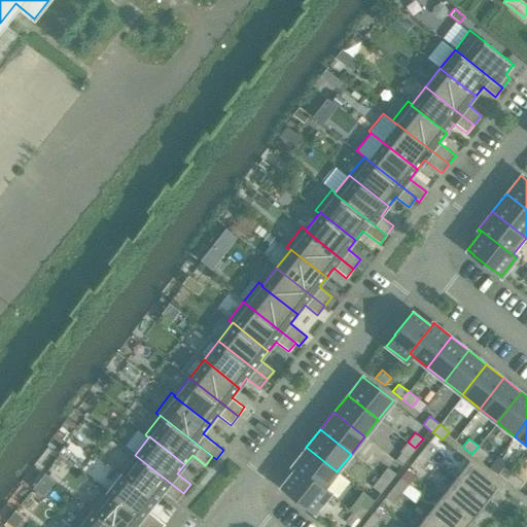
[(408,442),(399,452),(408,458),(415,448),(408,442)]
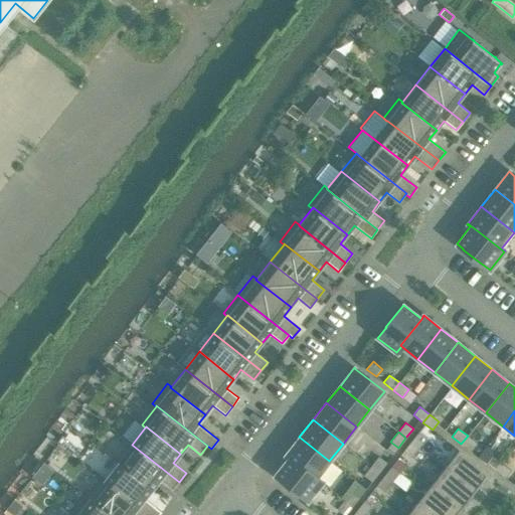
[(417,433),(410,442),(418,449),(425,439),(417,433)]
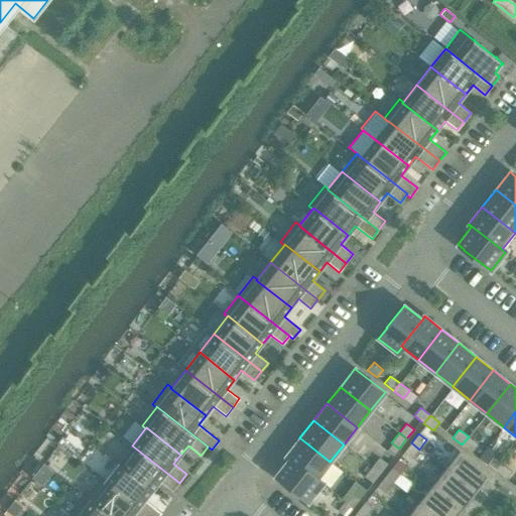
[(469,436),(462,444),(472,453),(478,444),(469,436)]
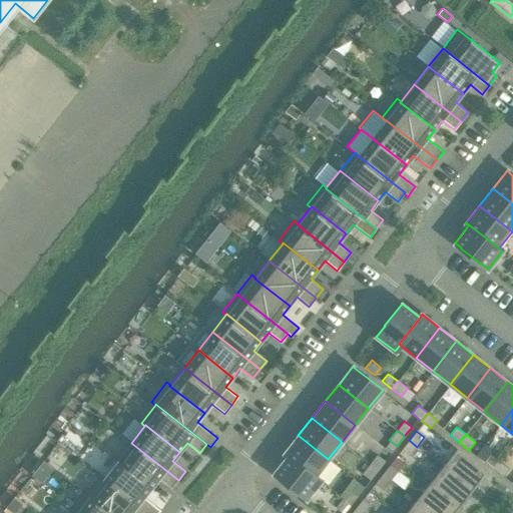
[(298,435),(284,453),(287,456),(288,455),(315,476),(316,475),(328,459),(298,435)]
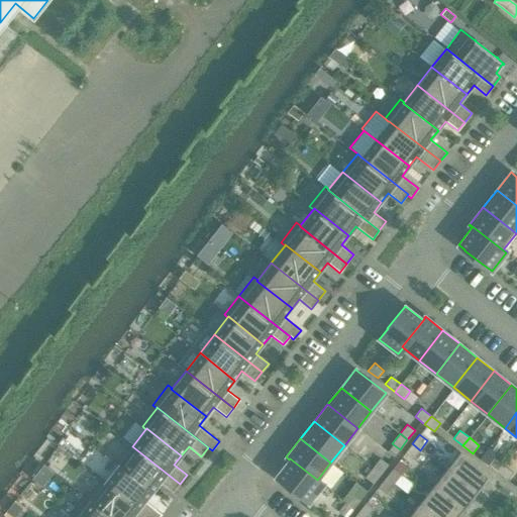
[(412,443),(405,453),(413,459),(420,450),(412,443)]
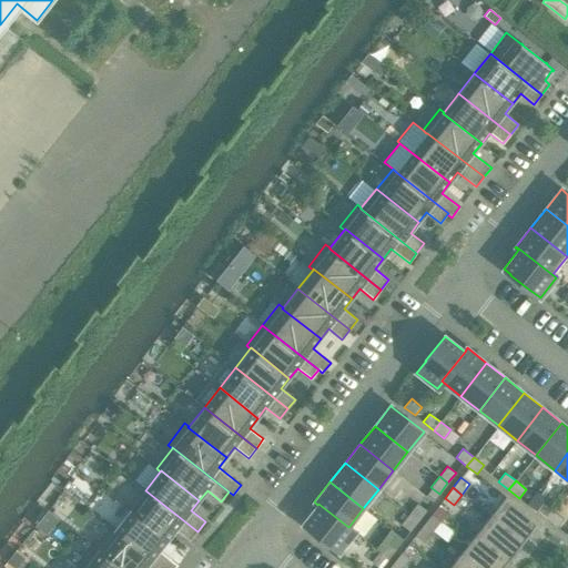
[(145,490),(130,510),(168,540),(175,530),(190,541),(198,531),(145,490)]
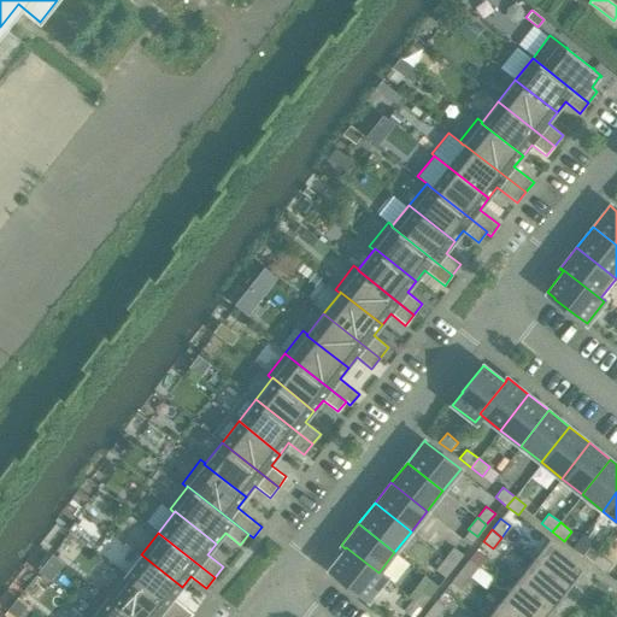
[(548,540),(532,562),(568,589),(585,568),(548,540)]
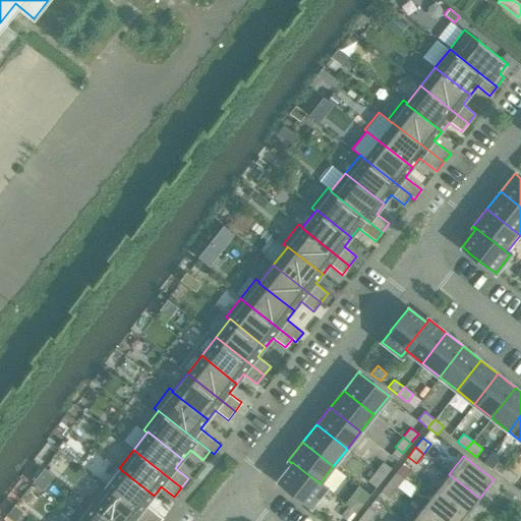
[(498,461),(491,469),(501,476),(508,468),(498,461)]
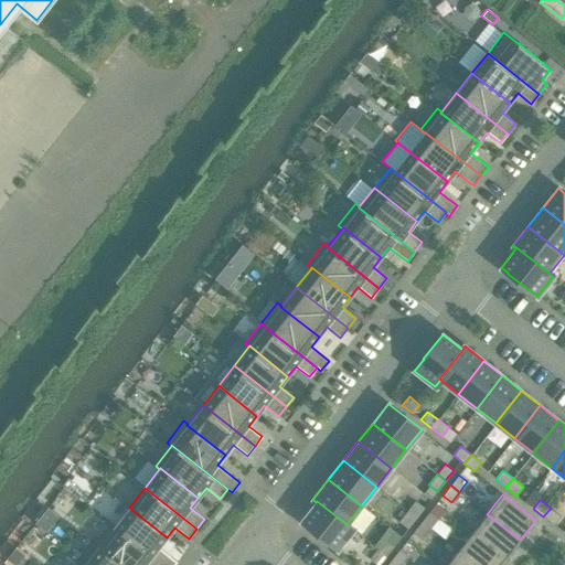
[(316,502),(301,520),(309,526),(308,526),(327,541),(328,541),(338,548),(354,529),(348,523),(347,524),(317,501),(316,502)]
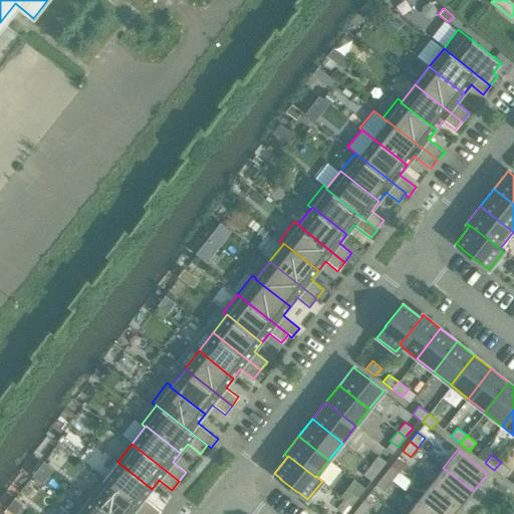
[(377,456),(370,465),(378,471),(386,462),(377,456)]
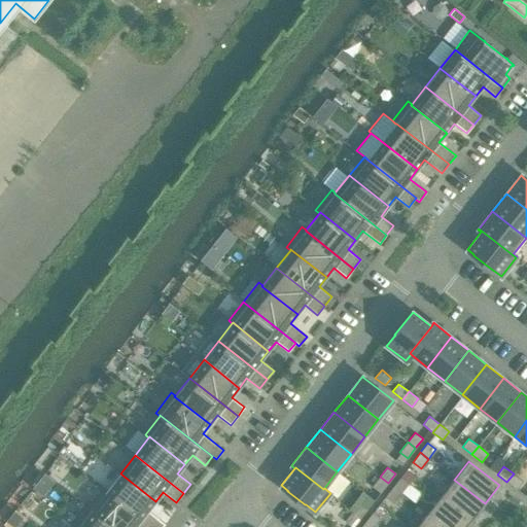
[(106,491),(106,492),(150,526),(162,526),(165,524),(148,511),(155,501),(120,473),(106,491)]
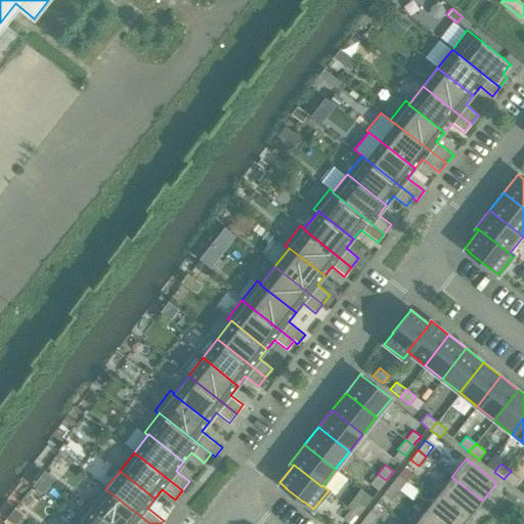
[(511,471),(504,479),(514,486),(520,478),(511,471)]
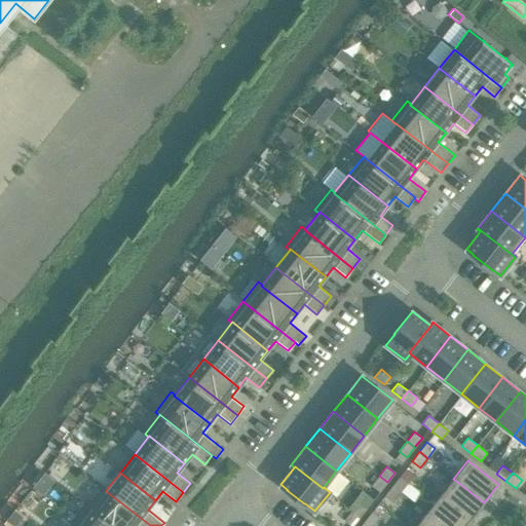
[(379,476),(371,485),(379,492),(387,482),(379,476)]
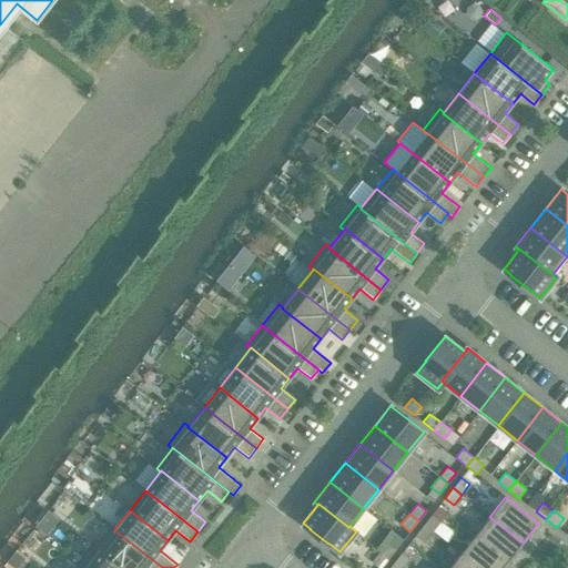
[(432,515),(423,525),(432,533),(440,521),(432,515)]
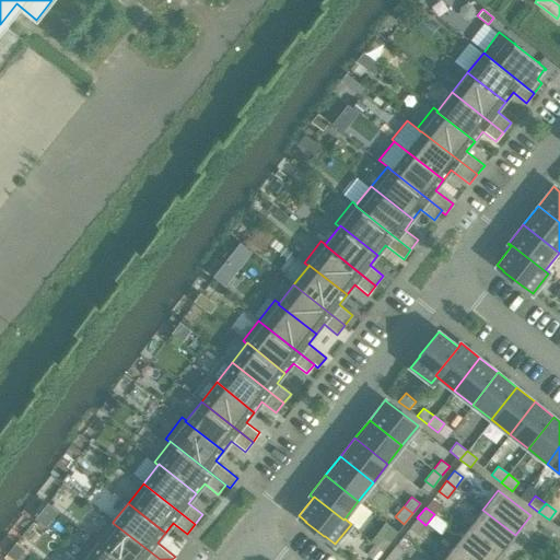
[(482,510),(468,528),(501,553),(515,535),(482,510)]
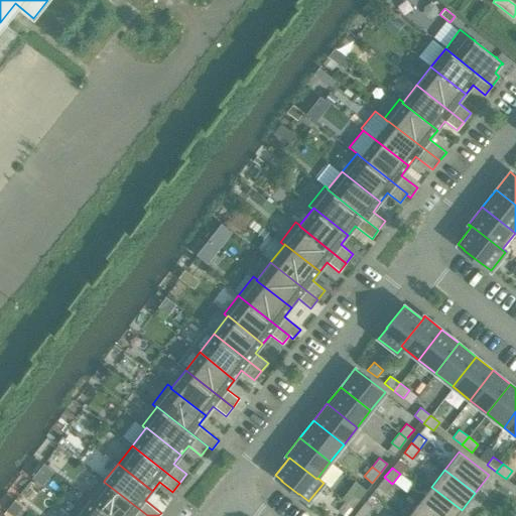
[(384,477),(377,487),(385,493),(392,484),(384,477)]
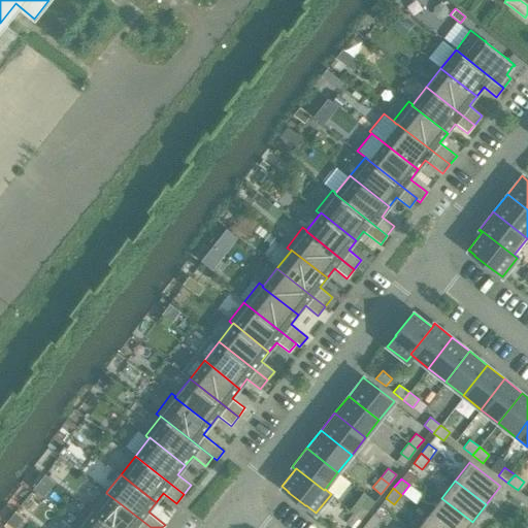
[(103,489),(88,508),(112,527),(151,527),(106,493),(106,492),(103,489)]
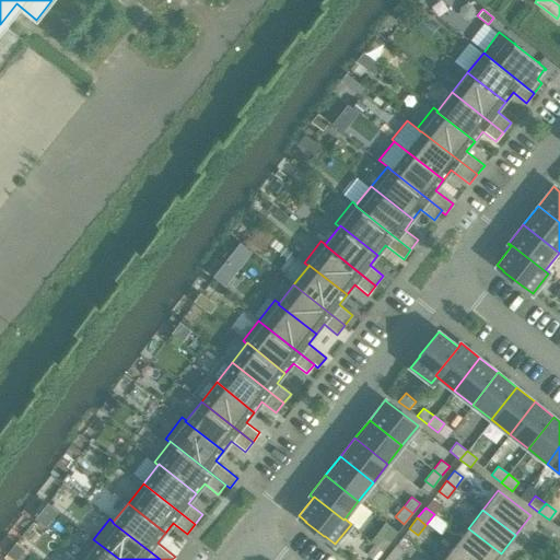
[(468,528),(453,547),(470,559),(494,559),(501,553),(468,528)]
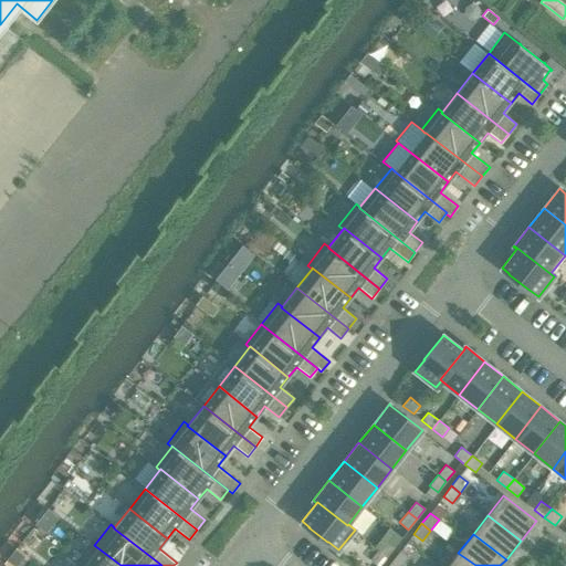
[(386,540),(378,549),(387,556),(395,546),(386,540)]
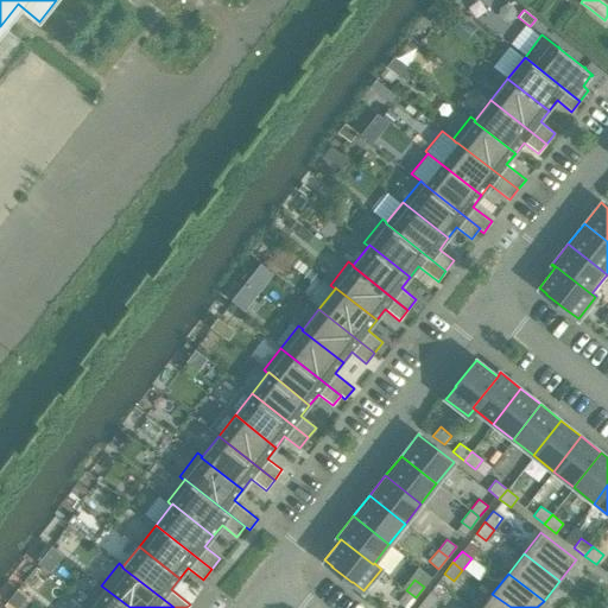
[(130,607),(101,586),(84,607),(86,607),(130,607)]
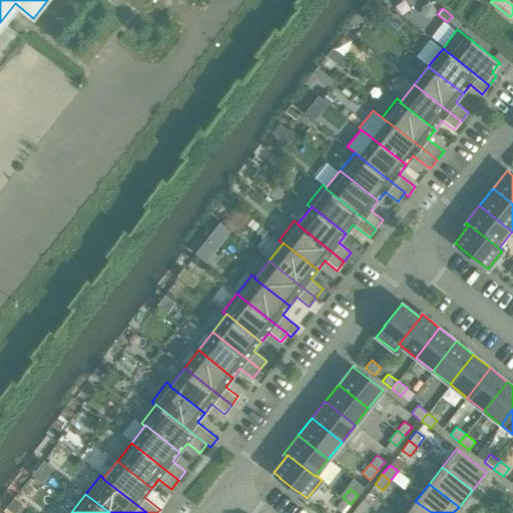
[(11,497),(3,507),(7,510),(17,509),(21,504),(11,497)]
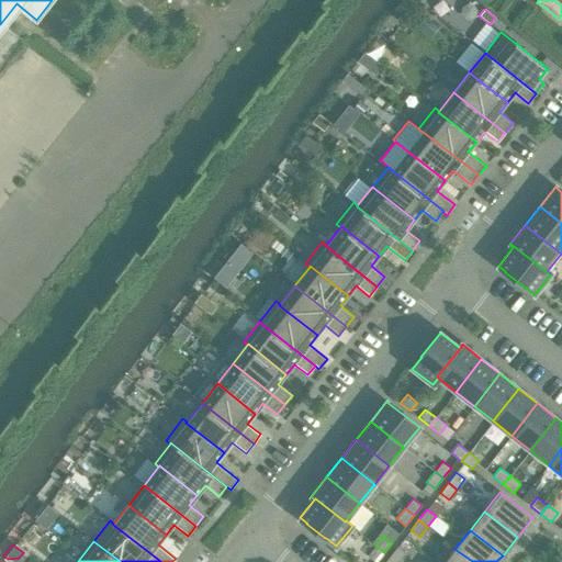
[(375,546),(368,555),(374,561),(377,561),(384,552),(375,546)]
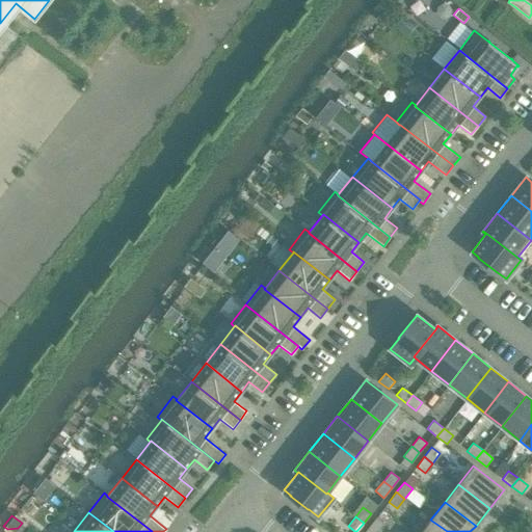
[(376,517),(369,527),(374,531),(377,531),(384,524),(376,517)]
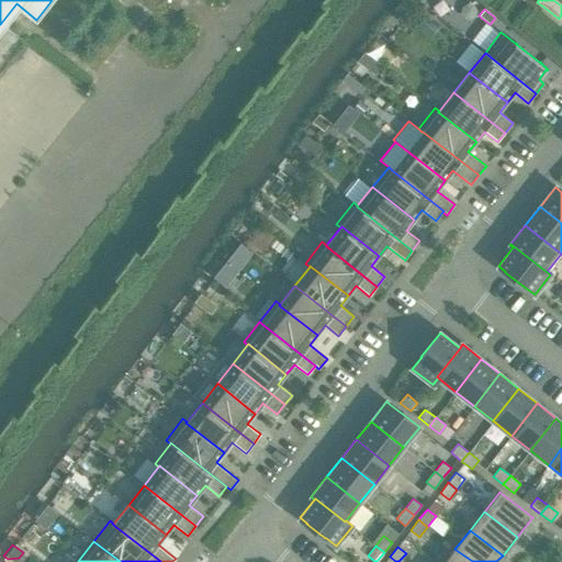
[(472,561),(454,549),(444,561),(472,561)]
